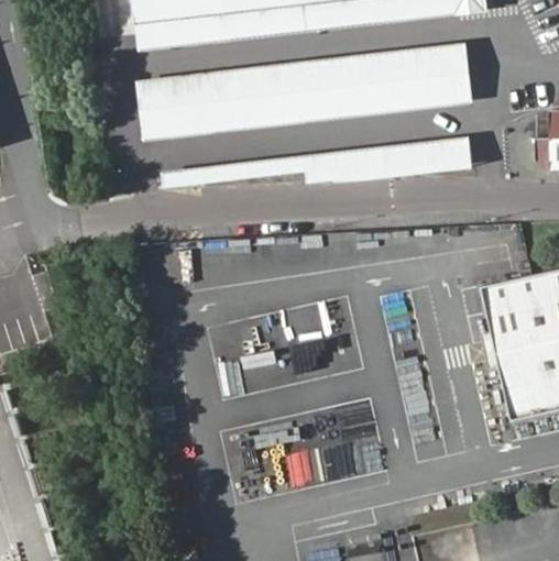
[(134,0),(141,47),(491,8),(490,0),(134,0)]
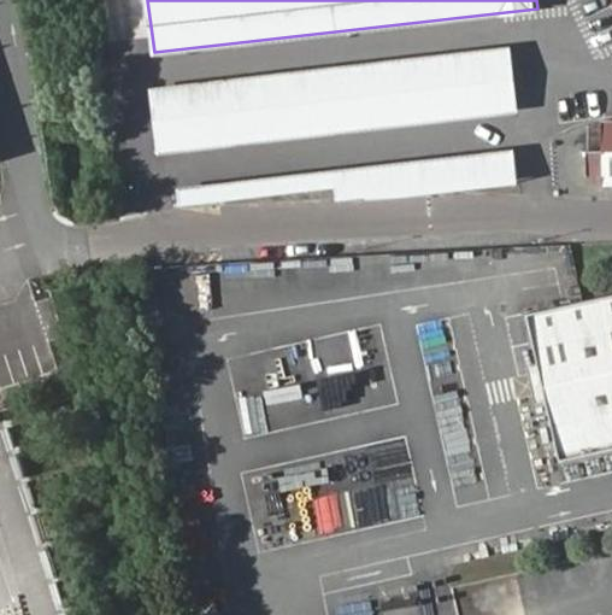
[(511,48),(147,88),(154,156),(518,116),(511,48)]
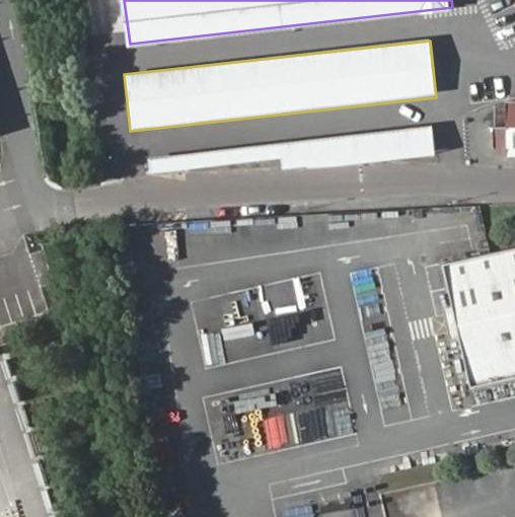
[(514,124),(503,124),(503,154),(514,153),(514,124)]
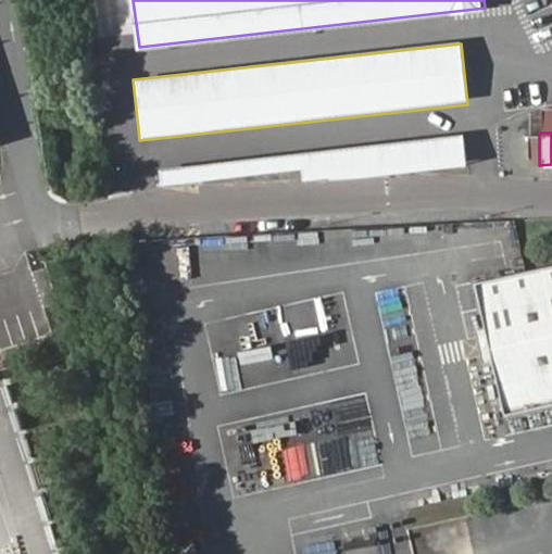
[(298,180),(464,166),(461,137),(263,154),(265,172),(297,168),(298,180)]
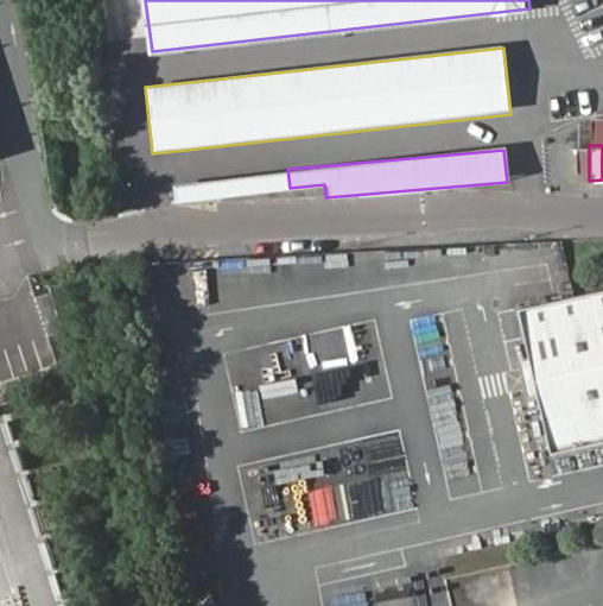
[(602,295),(522,313),(552,458),(602,446),(602,295)]
